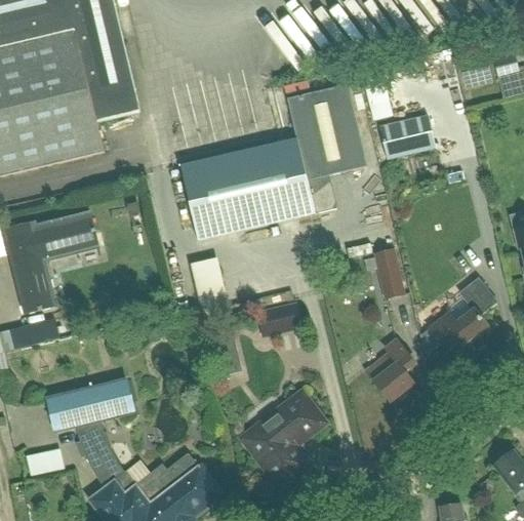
[(0,175),(102,152),(95,122),(139,112),(112,0),(0,0),(0,175)]
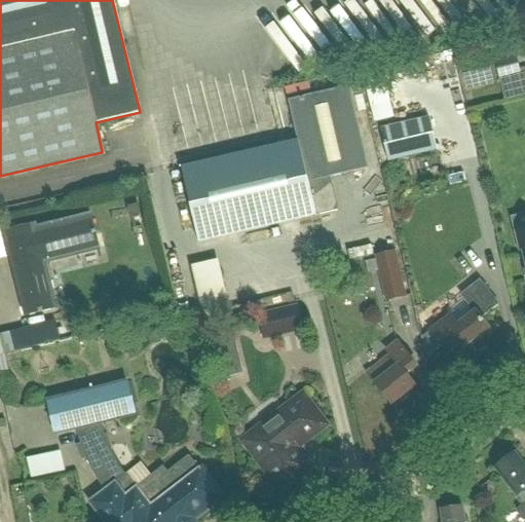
[(514,53),(494,59),(498,75),(518,70),(514,53)]
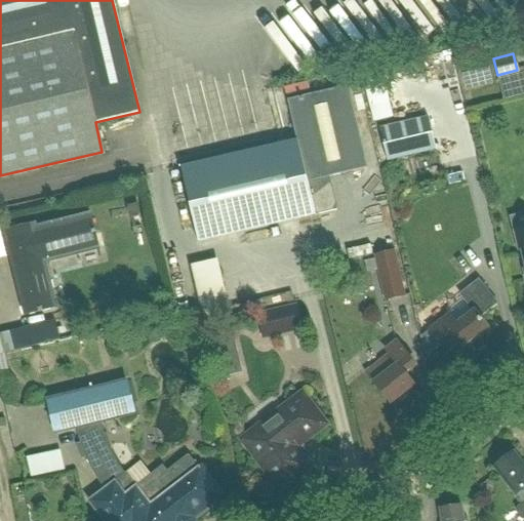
[(287,97),(296,137),(179,166),(197,240),(335,207),(328,173),(365,165),(346,83),(287,97)]
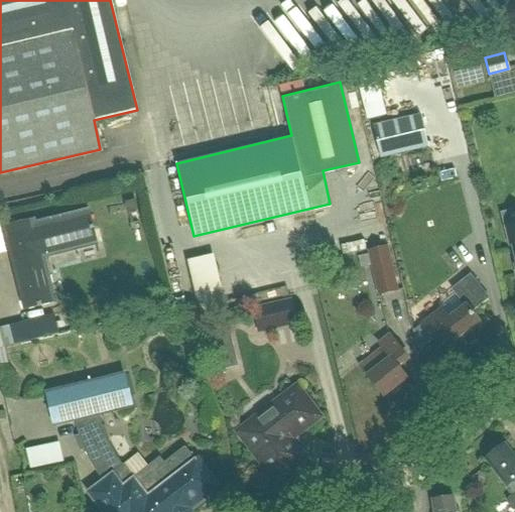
[(419,114),(373,124),(381,156),(427,146),(419,114)]
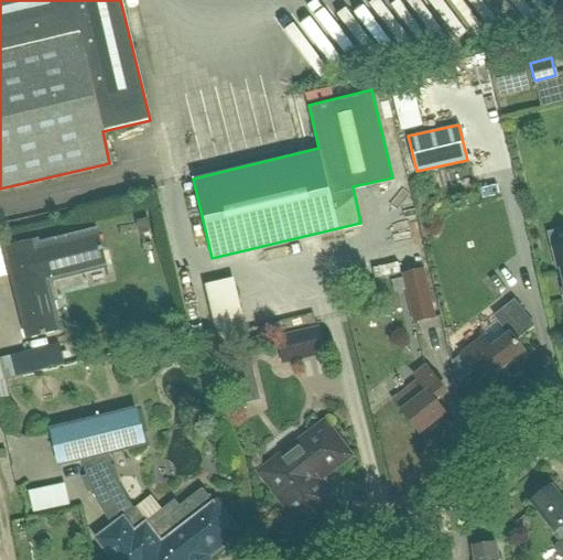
[(2,247),(24,336),(57,329),(44,279),(103,265),(94,228),(35,243),(34,238),(2,247)]
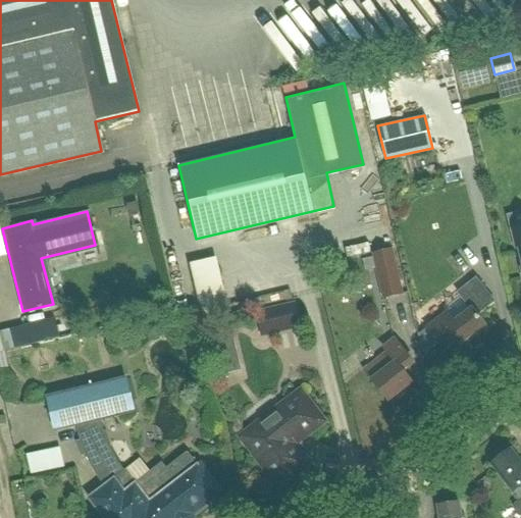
[(376,265),(384,297),(405,292),(394,246),(373,251),(374,254),(376,265)]
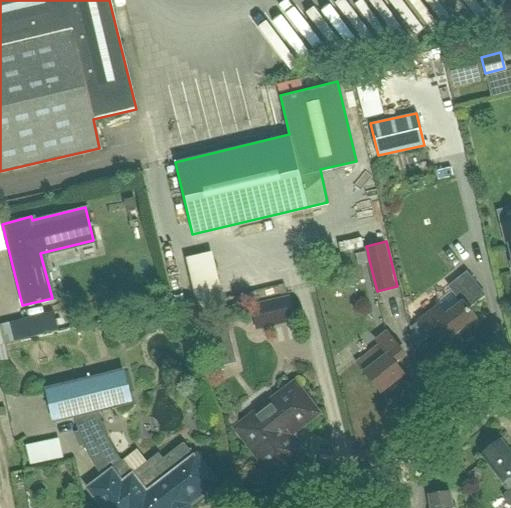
[(204,300),(228,297),(221,246),(197,250),(204,300)]
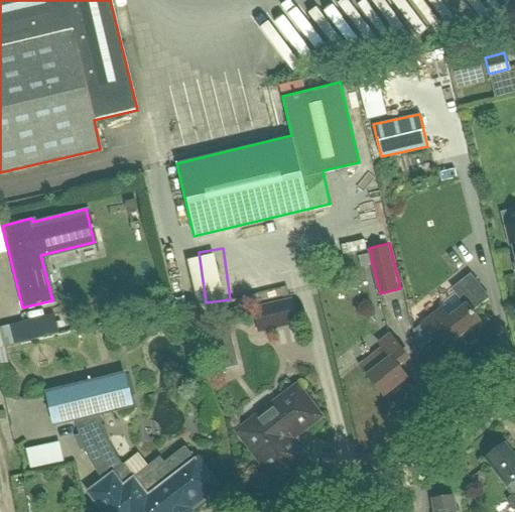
[(370,251),(358,254),(360,264),(372,262),(370,251)]
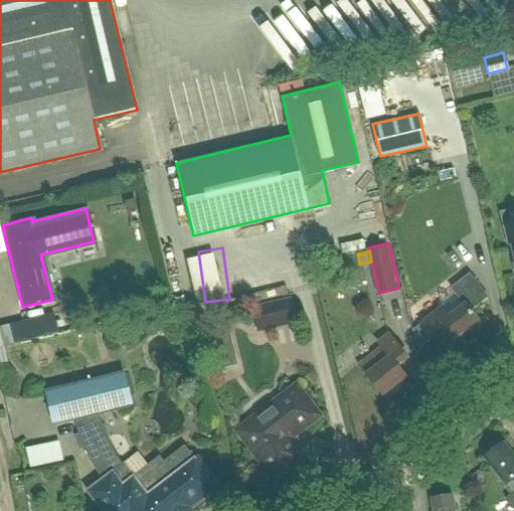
[(462,304),(446,316),(439,307),(419,322),(436,343),(449,333),(453,338),(477,320),(469,309),(486,296),(468,273),(450,287),(462,303),(462,304)]
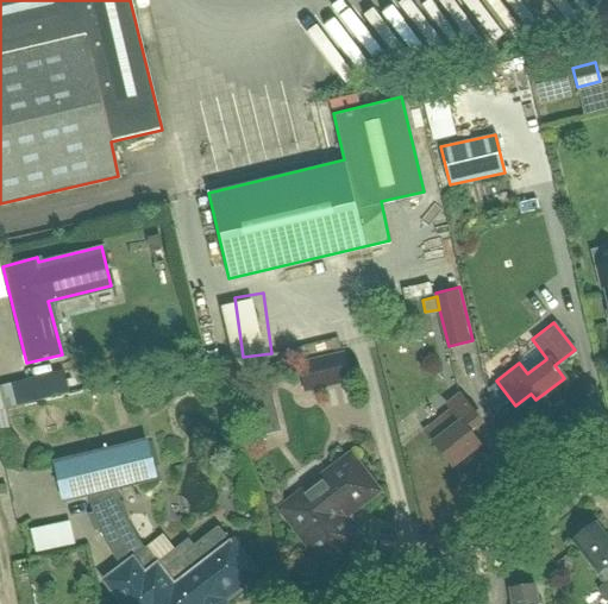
[(306,390),(353,379),(346,348),(299,359),(306,390)]
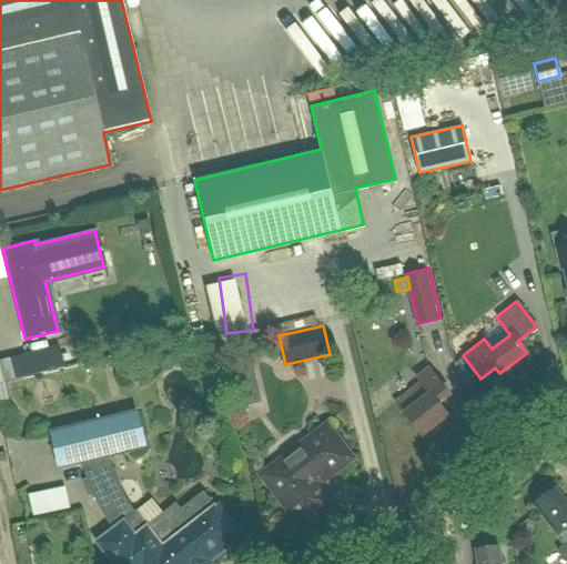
[(58,344),(20,353),(24,374),(63,365),(58,344)]
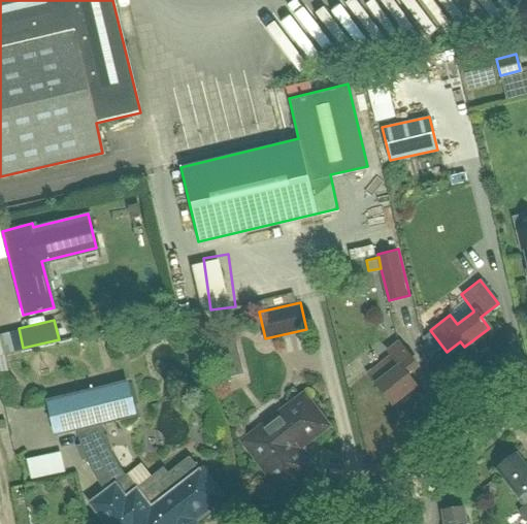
[(391,403),(415,385),(406,373),(417,365),(398,341),(387,351),(390,355),(367,372),(391,403)]
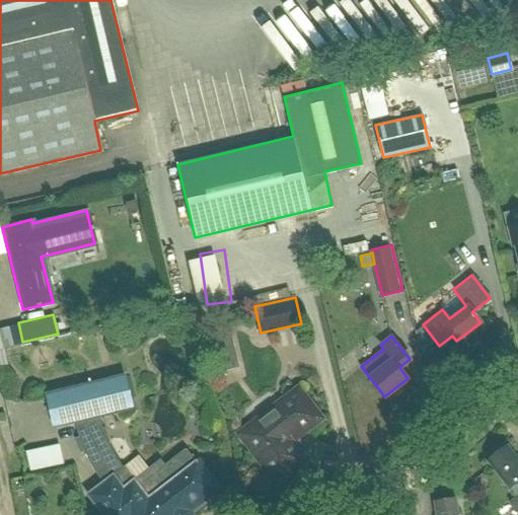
[(216,485),(198,460),(187,446),(140,484),(126,464),(124,466),(117,456),(109,447),(104,437),(100,427),(96,417),(130,408),(123,376),(45,395),(52,427),(74,422),(77,432),(79,437),(74,438),(81,451),(85,449),(87,453),(98,469),(105,480),(90,492),(106,514),(189,514),(190,513),(190,509),(187,506),(216,485)]
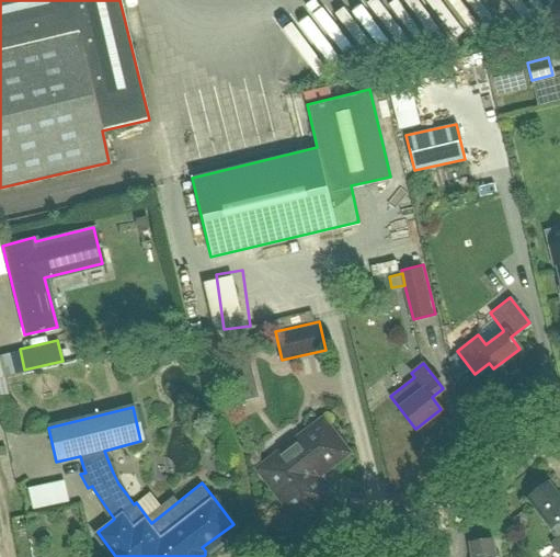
[(321,422),(275,458),(270,458),(263,464),(261,475),(266,481),(272,482),(299,519),(329,497),(316,480),(317,472),(344,452),(321,422)]
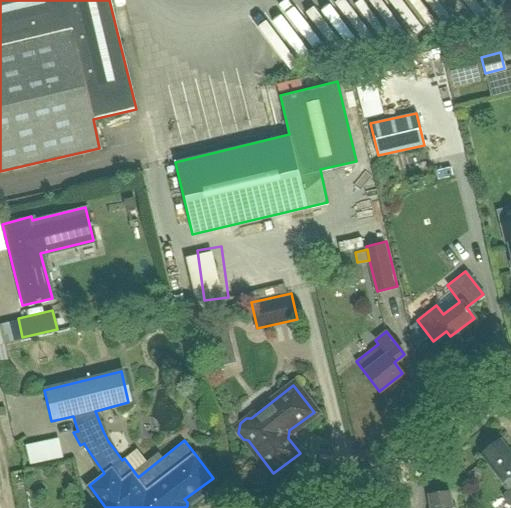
[(501,480),(508,489),(504,492),(503,496),(509,503),(510,503),(510,451),(501,438),(492,445),(488,445),(484,449),(483,452),(481,454),(493,470),(495,475),(500,478),(501,480)]
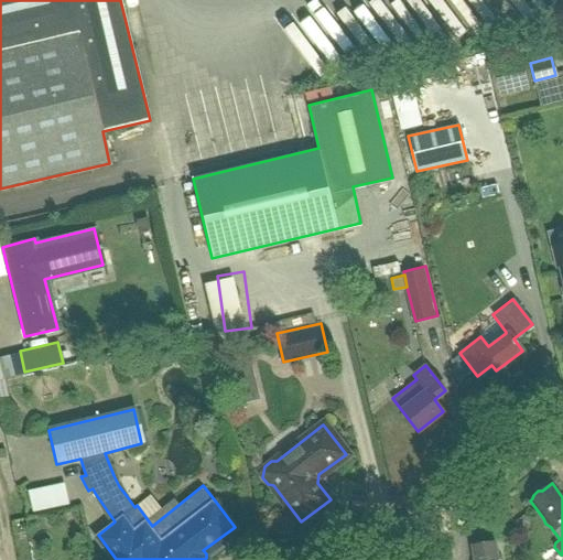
[(473,559),(499,559),(498,559),(497,559),(494,541),(471,546),(473,559)]
